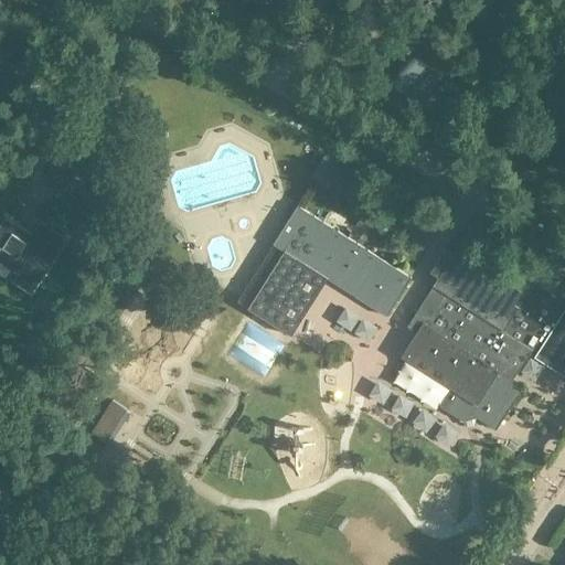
[(412,48),(387,75),(413,97),(437,70),(412,48)]
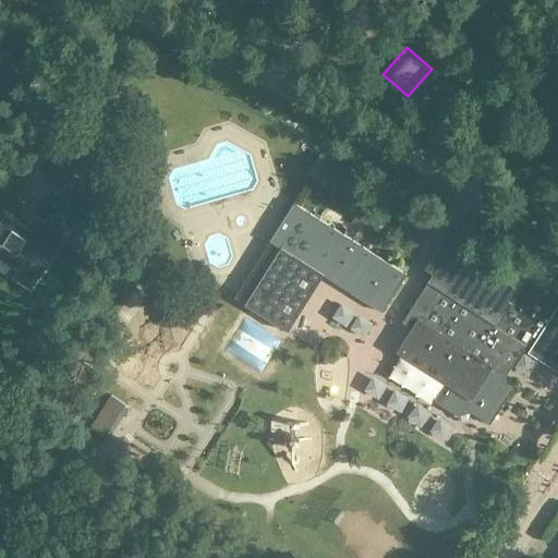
[(294,203),(287,214),(269,241),(270,241),(234,298),(288,331),(324,275),(383,312),(407,274),(383,259),(294,203)]
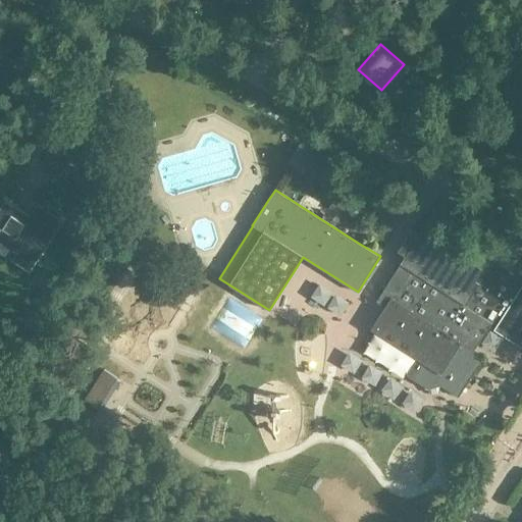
[(4,202),(0,208),(0,229),(1,230),(0,230),(0,243),(17,254),(12,262),(31,273),(63,224),(39,208),(32,220),(4,202)]
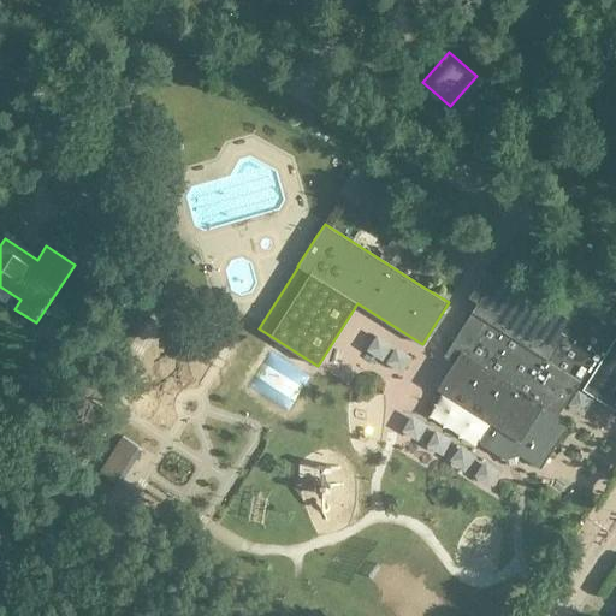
[(230,261),(224,290),(247,295),(253,267),(230,261)]
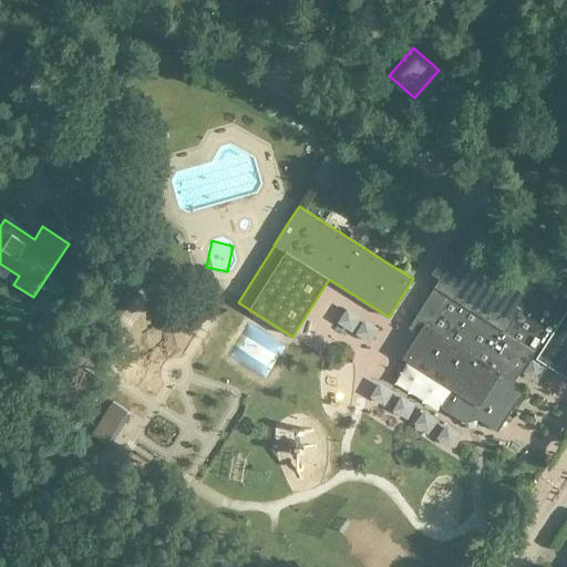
[(412,346),(403,358),(450,388),(444,398),(441,403),(442,409),(447,412),(462,422),(478,419),(497,431),(522,392),(513,387),(533,354),(537,358),(566,377),(566,310),(565,313),(545,301),(544,302),(531,294),(534,287),(482,254),(476,250),(464,241),(454,256),(440,279),(434,287),(435,287),(409,328),(419,334),(412,346)]
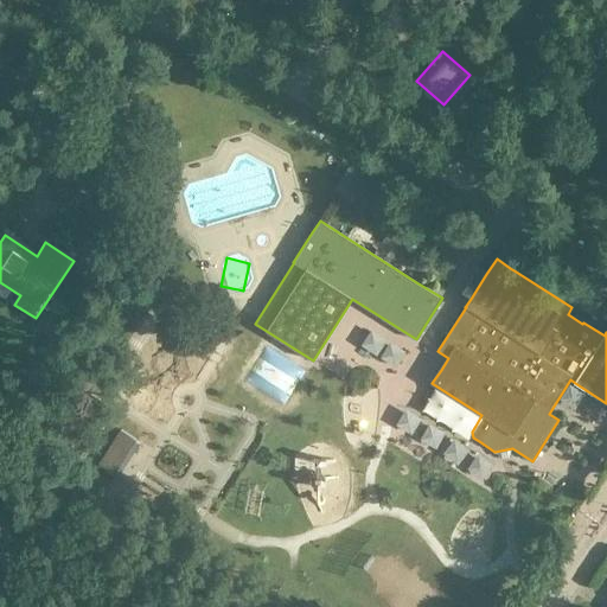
[(606,295),(583,279),(572,294),(596,313),(606,298),(606,295)]
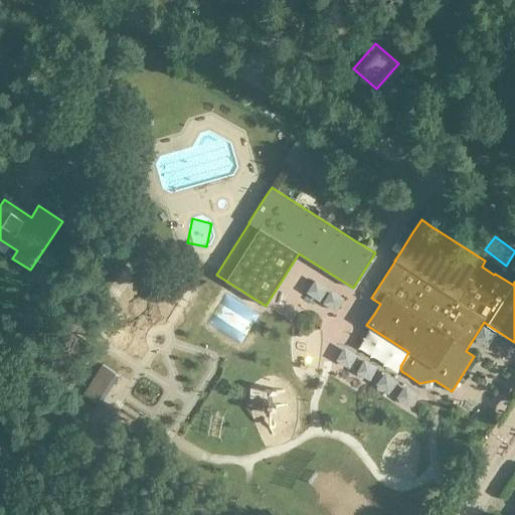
[(210,335),(245,348),(258,317),(222,304),(210,335)]
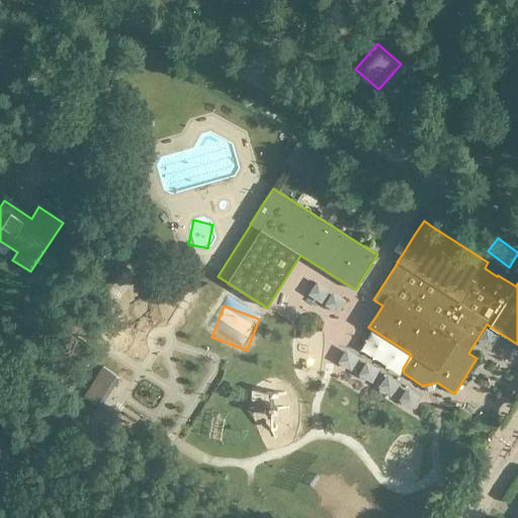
[(98,409),(117,377),(101,367),(81,398),(98,409)]
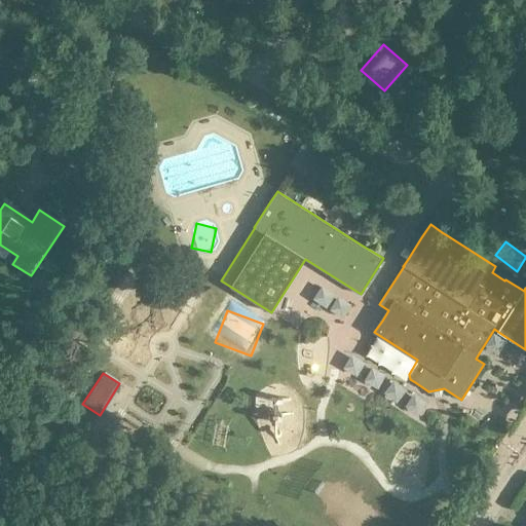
[(417,384),(406,391),(413,402),(424,393),(417,384)]
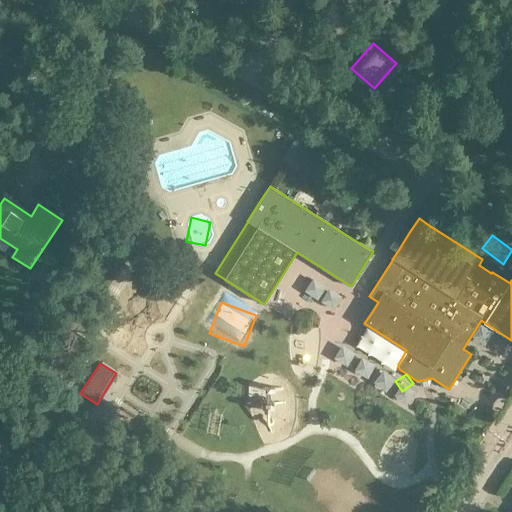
[(422,385),(412,394),(421,403),(431,394),(422,385)]
